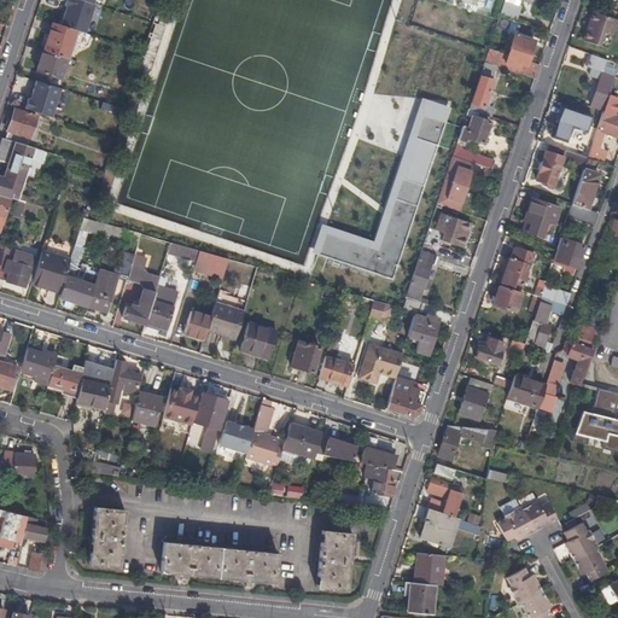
[(66,6),(60,25),(77,30),(83,33),(93,4),(80,0),(65,0),(64,5),(66,6)]
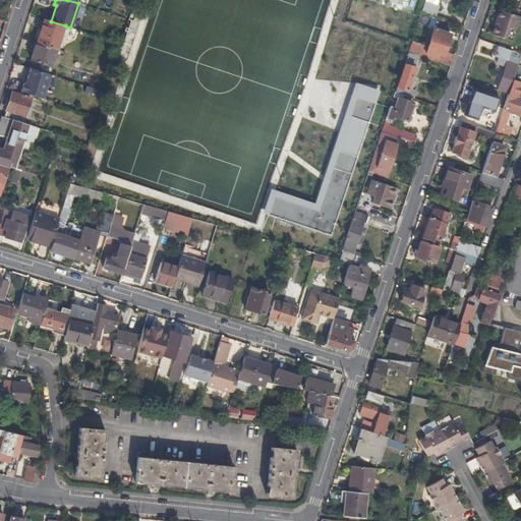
[(430,15),(433,16),(438,4),(436,4),(437,0),(439,0),(446,2),(446,0),(423,0),(420,11),(430,15)]
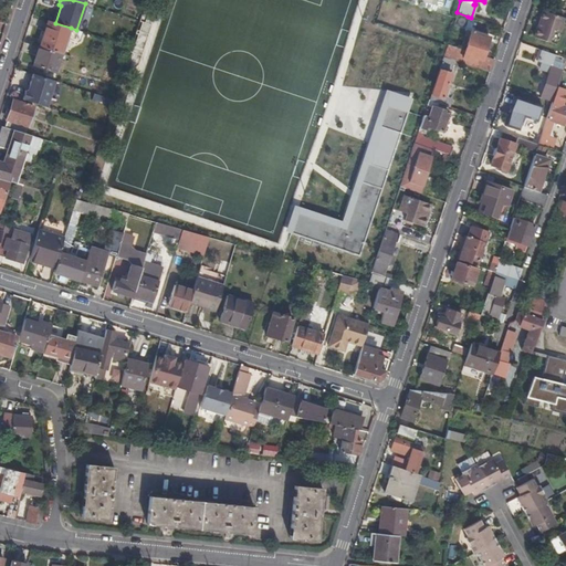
[(378,6),(370,3),(366,19),(373,21),(378,6)]
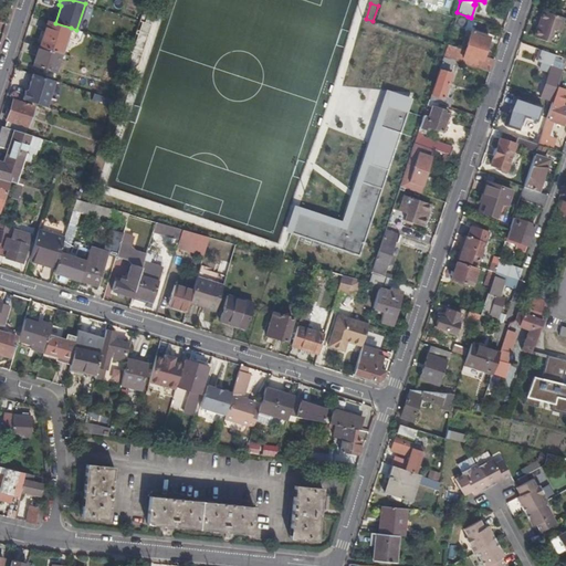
[(547,41),(552,29),(559,31),(564,18),(543,10),(534,37),(547,41)]
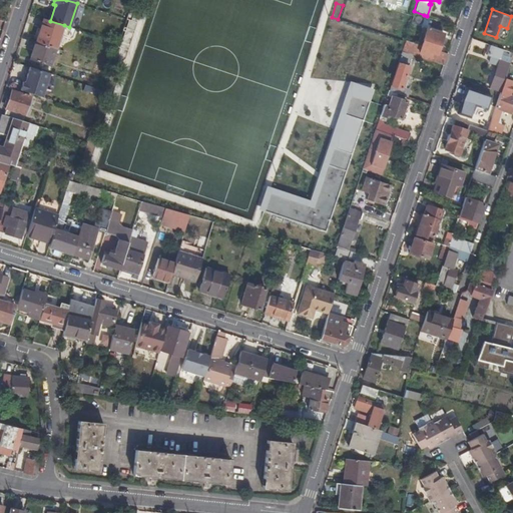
[(414,11),(411,22),(421,25),(424,15),(414,11)]
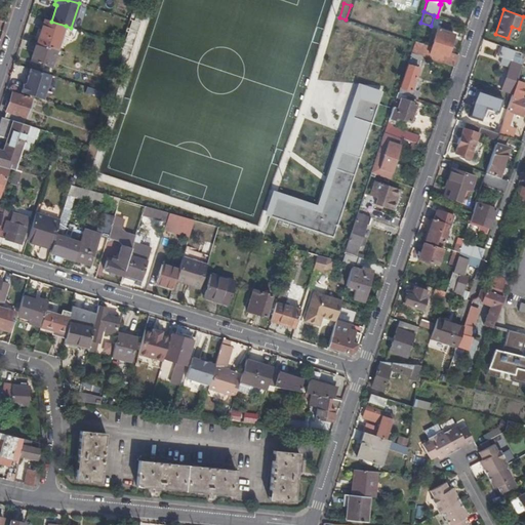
[(55,50),(57,50),(62,36),(66,26),(51,22),(44,18),(36,43),(42,45),(55,50)]
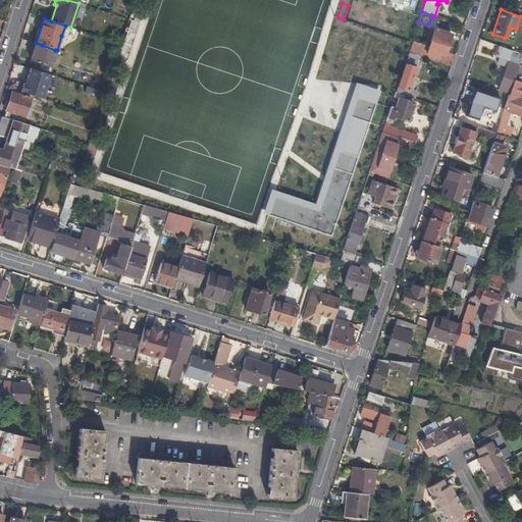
[(69,39),(72,28),(70,28),(65,25),(61,36),(69,39)]
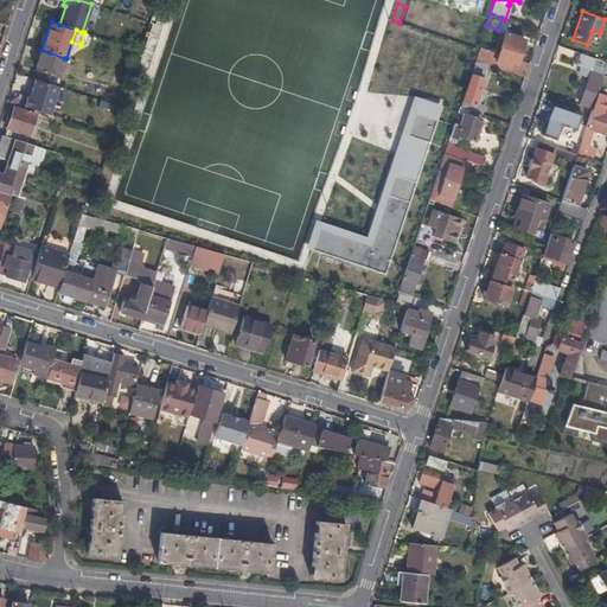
[(499,53),(518,59),(525,39),(505,33),(505,34),(500,50),(499,53)]
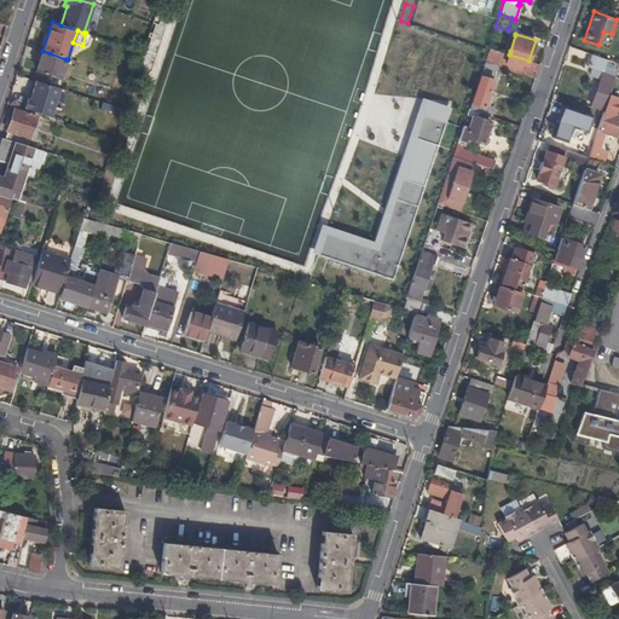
[(533,77),(536,79),(541,64),(528,61),(509,55),(510,51),(505,50),(490,44),(489,50),(501,55),(497,65),(507,69),(533,77)]
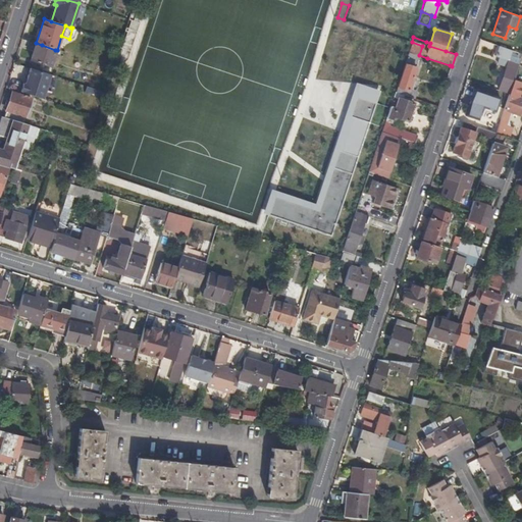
[(410,52),(419,55),(422,46),(412,42),(409,51),(410,52)]
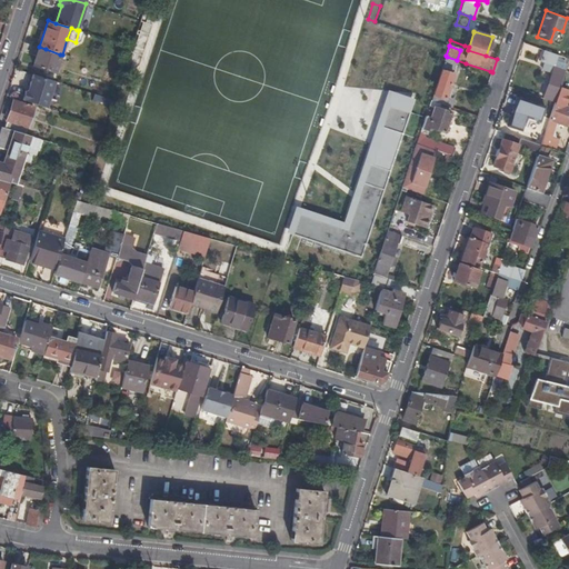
[(55,72),(60,55),(46,49),(39,47),(33,66),(55,72)]
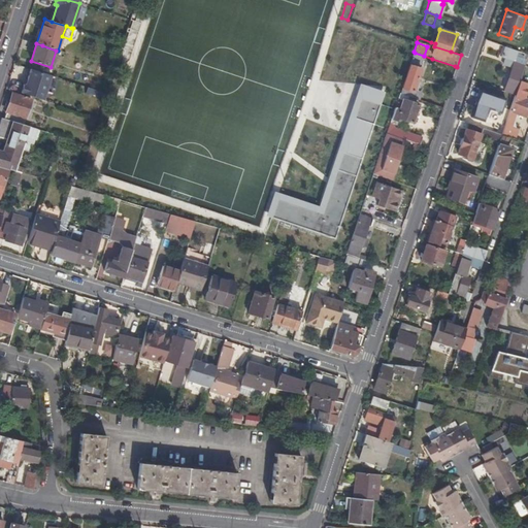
[(518,51),(505,46),(502,56),(506,58),(515,61),(516,56),(518,51)]
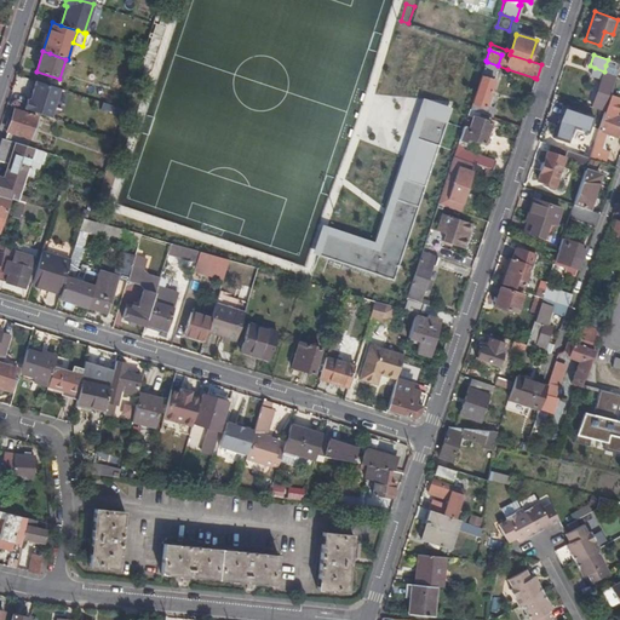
[(619,64),(619,63),(608,59),(606,65),(609,67),(618,70),(619,64)]
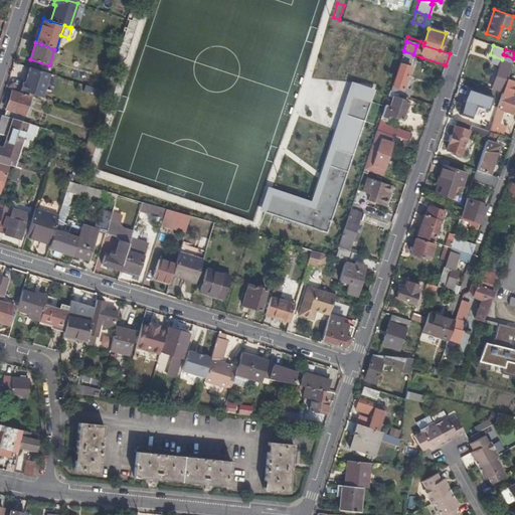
[(397,94),(409,97),(411,91),(407,90),(410,81),(405,79),(410,66),(408,66),(411,59),(419,62),(421,57),(413,54),(404,51),(403,50),(390,91),(397,94)]
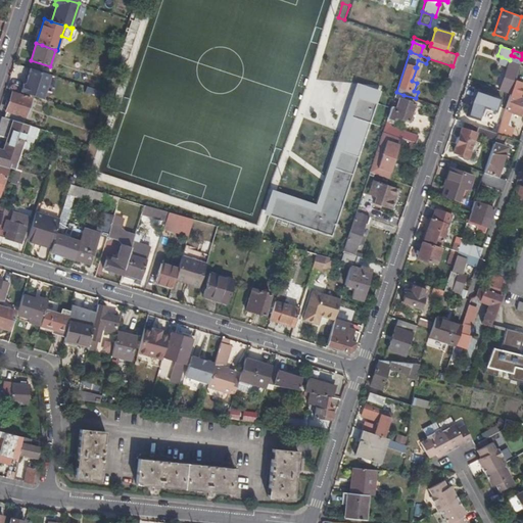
[(508,66),(500,90),(510,93),(520,63),(521,59),(514,56),(511,64),(509,64),(508,66)]
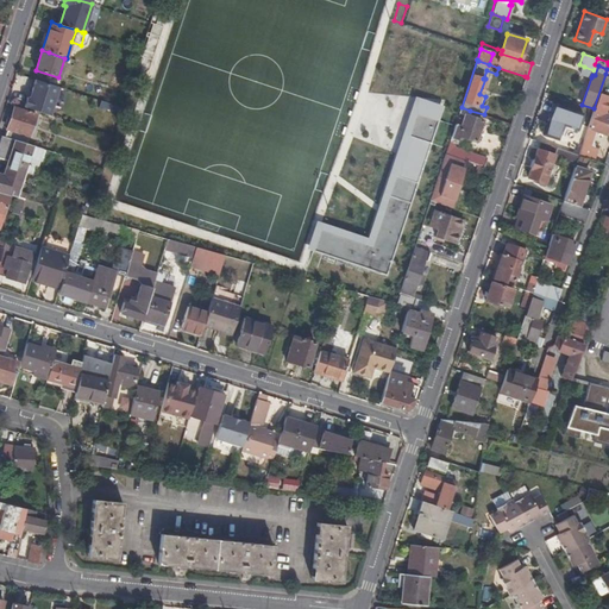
[(582,75),(591,77),(592,75),(594,70),(584,67),(582,75)]
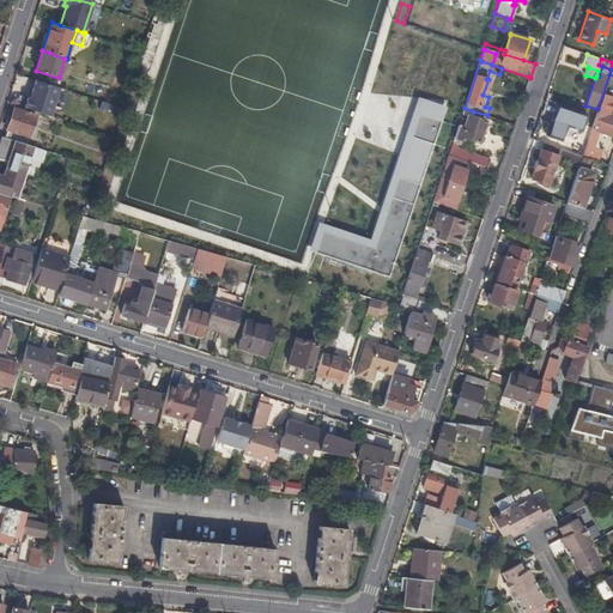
[(44,114),(49,116),(59,87),(54,86),(34,80),(28,97),(26,97),(23,108),(44,114)]
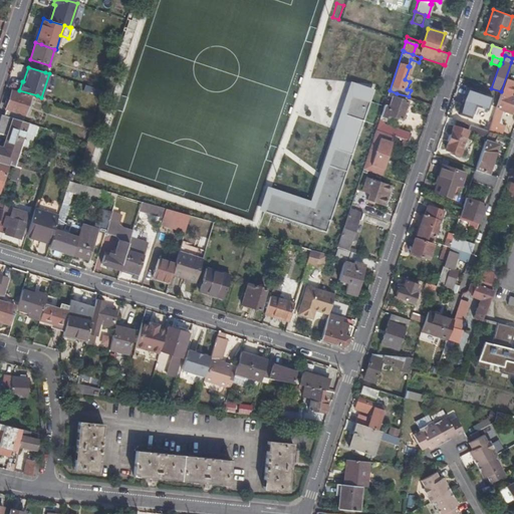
[(327,75),(329,71),(316,67),(309,89),(322,93),(327,75)]
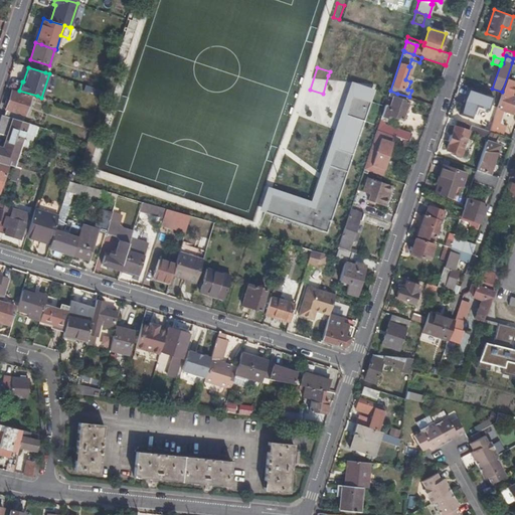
[(338,74),(330,71),(328,75),(323,94),(331,97),(338,74)]
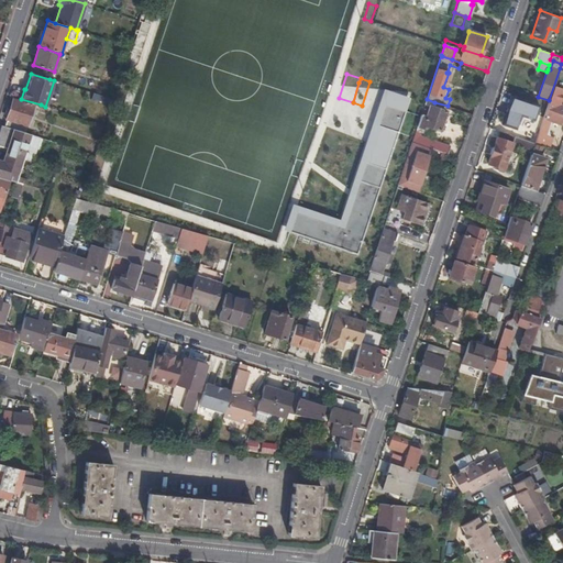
[(417,98),(383,86),(378,98),(401,106),(397,117),(386,113),(378,136),(401,144),(417,98)]
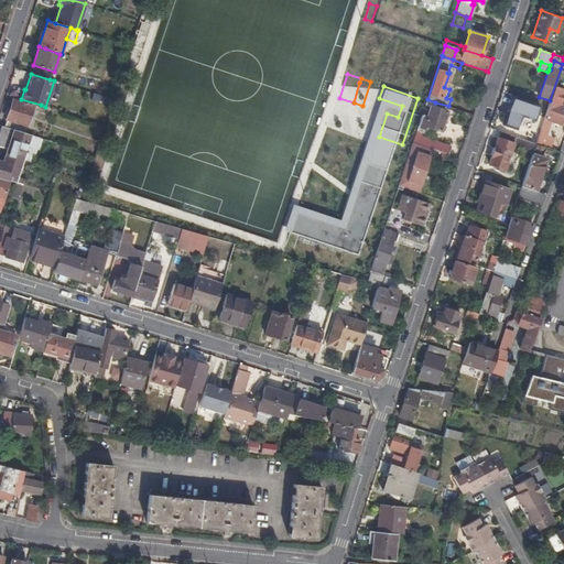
[(109,104),(110,99),(91,93),(89,98),(102,102),(104,101),(109,104)]
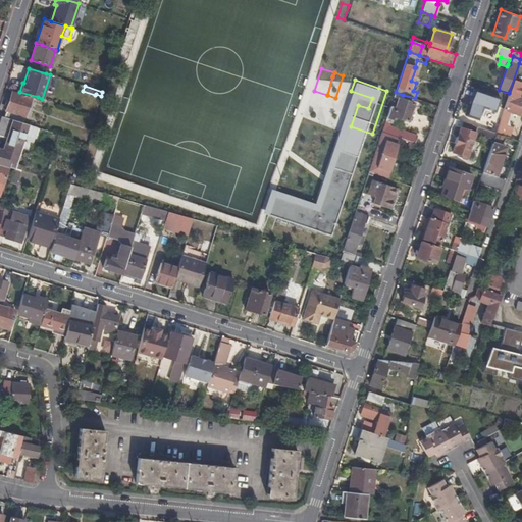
[(496,133),(509,137),(511,131),(505,128),(510,111),(520,114),(521,107),(521,97),(518,96),(520,91),(513,88),(511,94),(509,93),(496,133)]
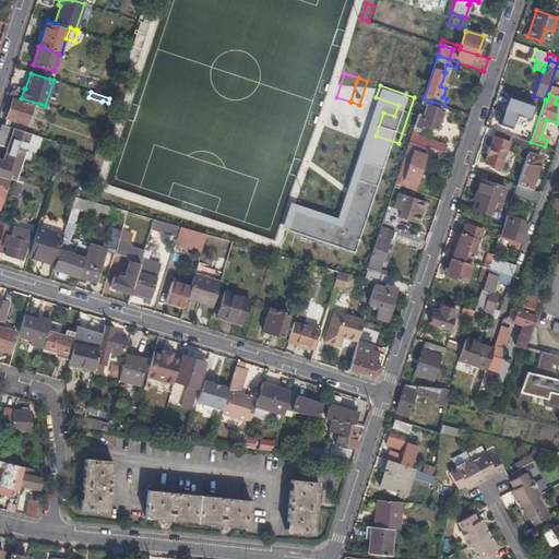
[(535,105),(508,95),(498,123),(512,128),(516,115),(531,119),(535,105)]
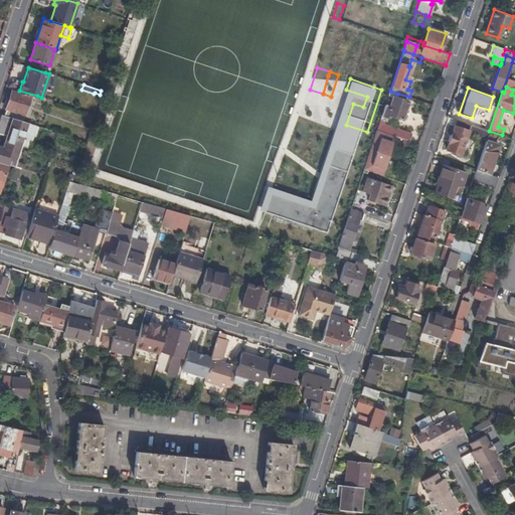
[(376,130),(381,132),(383,124),(384,121),(386,122),(388,118),(394,120),(394,117),(401,119),(404,112),(405,109),(407,102),(396,98),(397,94),(390,91),(378,125),(376,130)]
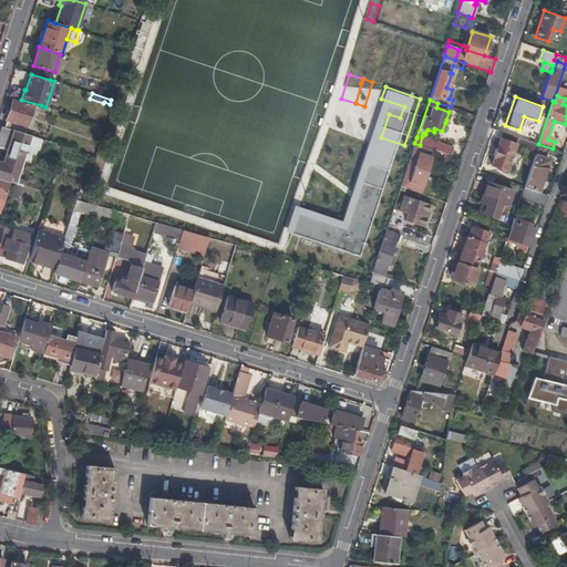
[(3,127),(24,133),(32,107),(12,101),(3,127)]
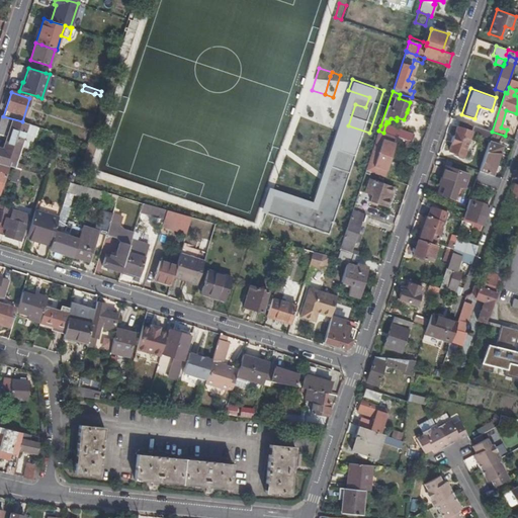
[(305,111),(317,115),(321,104),(308,100),(305,111)]
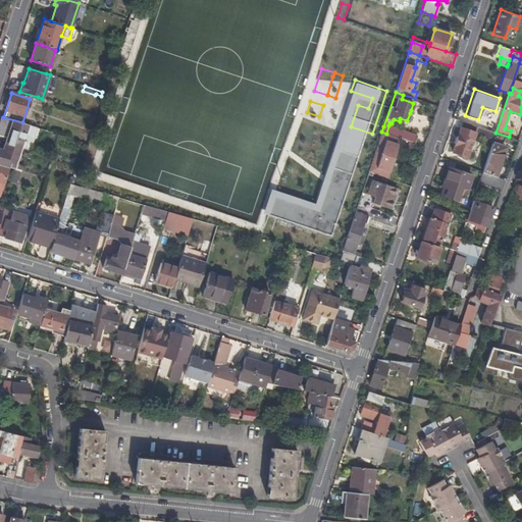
[(319,116),(340,123),(344,112),(323,105),(319,116)]
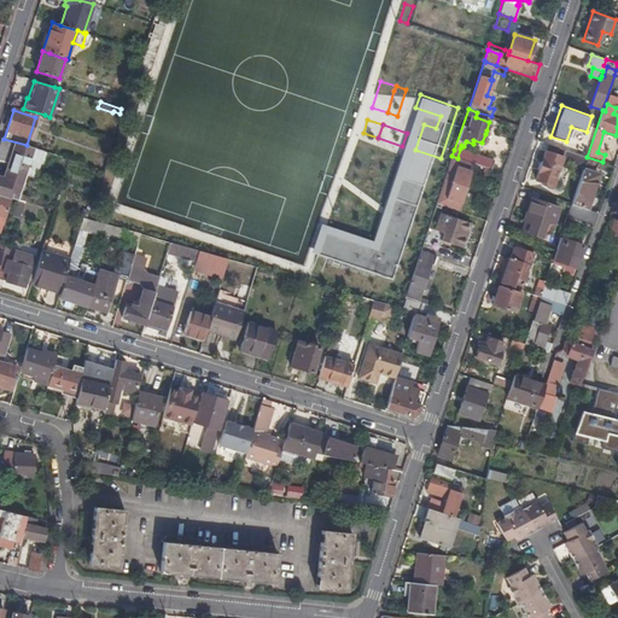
[(16,199),(17,199),(25,175),(34,149),(27,145),(4,139),(1,138),(0,141),(0,159),(9,163),(4,179),(0,178),(0,194),(10,198),(16,199)]
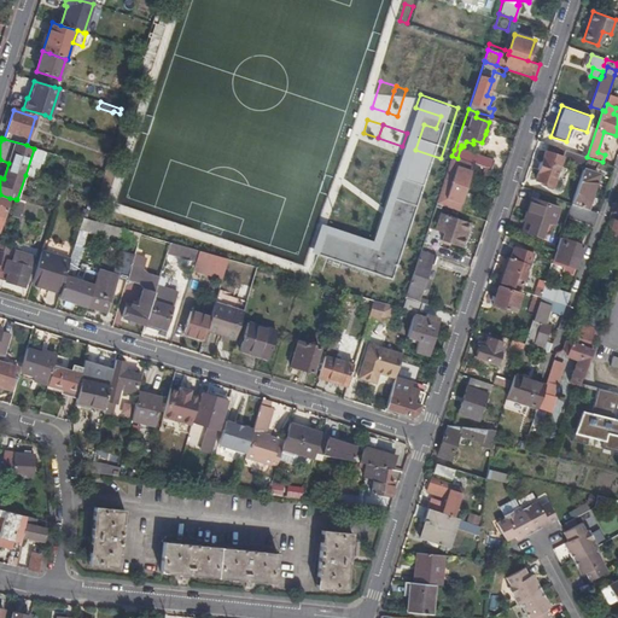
[(565,150),(548,144),(536,180),(552,186),(563,158),(565,150)]
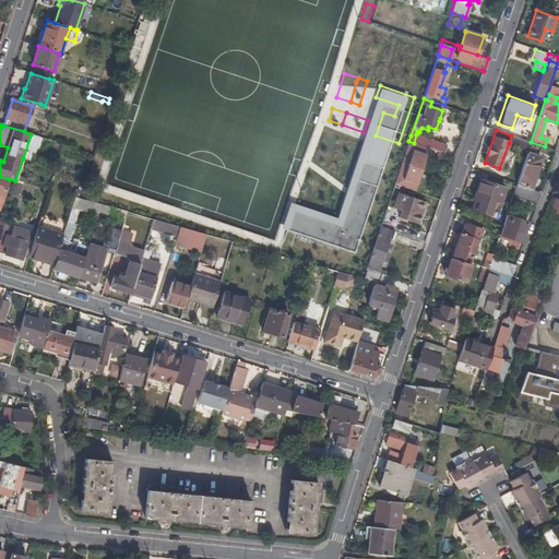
[(34,153),(39,137),(31,134),(23,158),(28,159),(31,152),(34,153)]
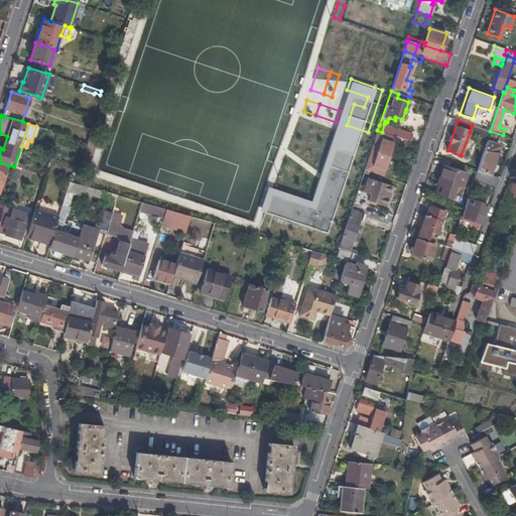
[(382,132),(395,136),(397,137),(399,129),(384,124),(382,132)]
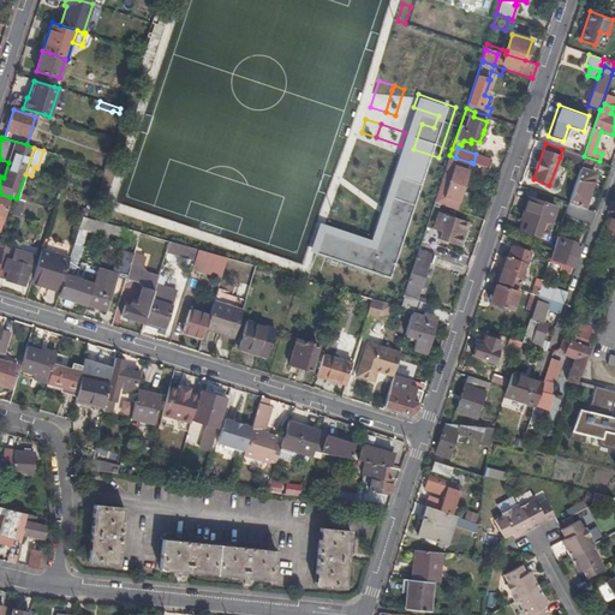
[(562,149),(560,157),(581,165),(584,156),(562,149)]
